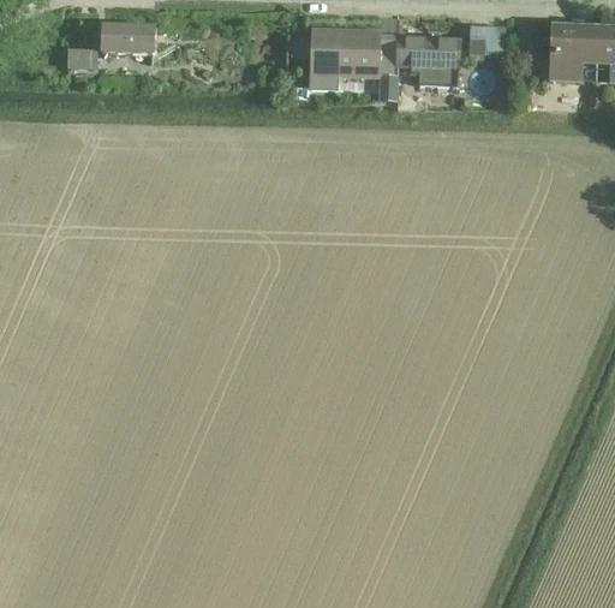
[(154,25),(101,23),(100,51),(153,52),(154,25)]
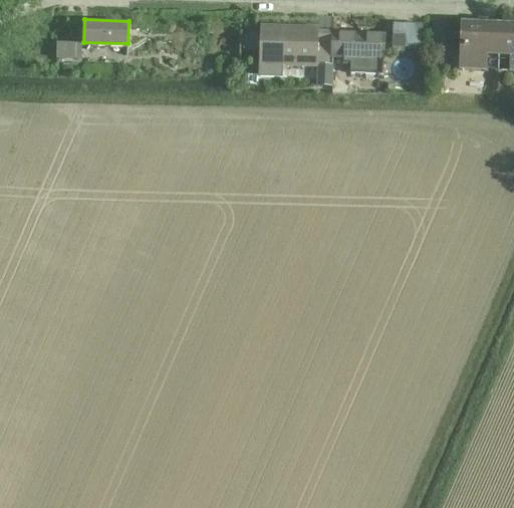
[(392,20),(392,45),(392,48),(404,49),(405,45),(421,45),(422,21),(392,20)]
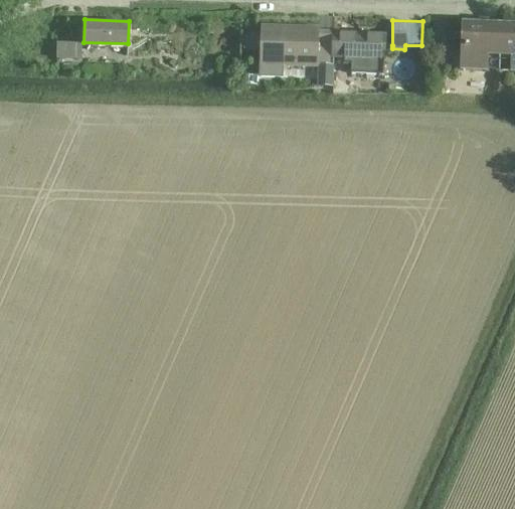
[(461,66),(498,67),(500,22),(462,21),(461,66)]
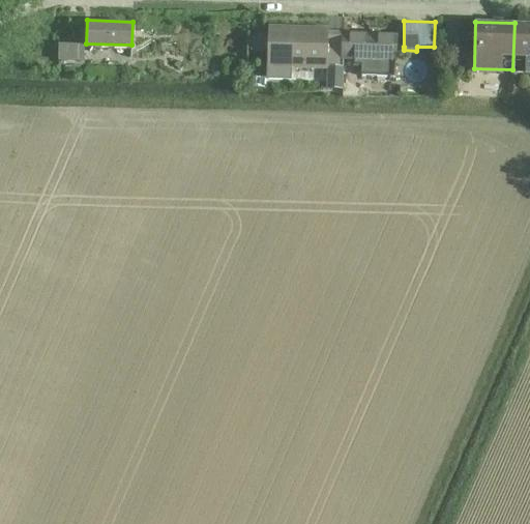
[(529,23),(514,23),(512,69),(529,69),(529,23)]
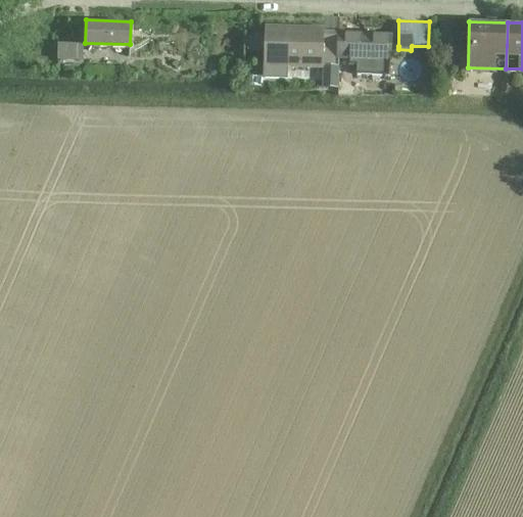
[(266,24),(264,74),(285,74),(285,62),(321,63),(321,62),(322,27),(322,26),(266,24)]
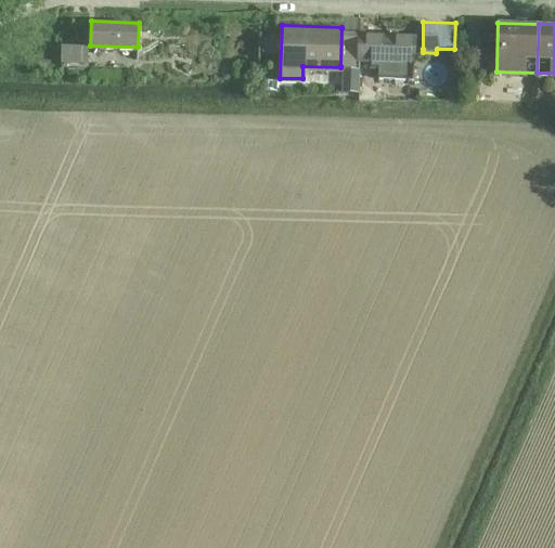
[(358,31),(357,59),(371,59),(371,64),(378,64),(378,74),(412,76),(413,60),(414,34),(358,31)]
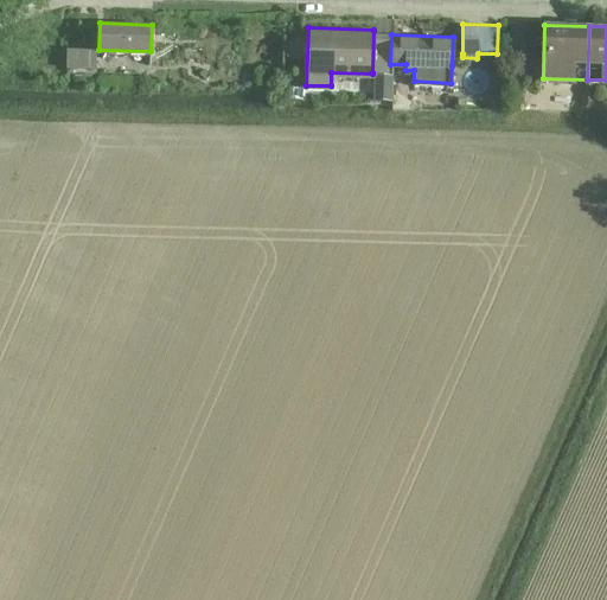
[(96,48),(66,46),(65,64),(95,65),(96,48)]
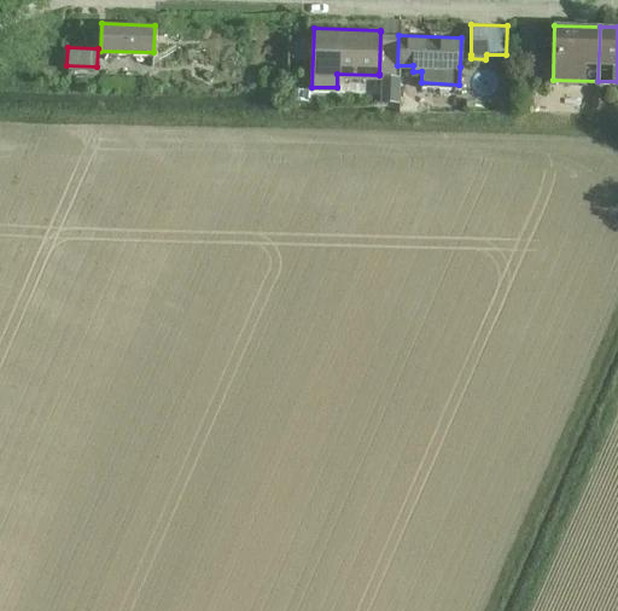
[(379,93),(379,99),(398,99),(398,74),(397,74),(396,74),(380,74),(379,93)]
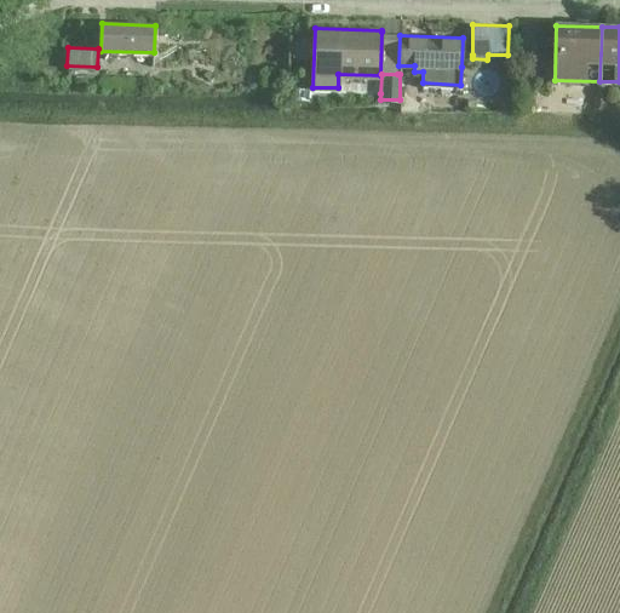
All buildings are outlined.
